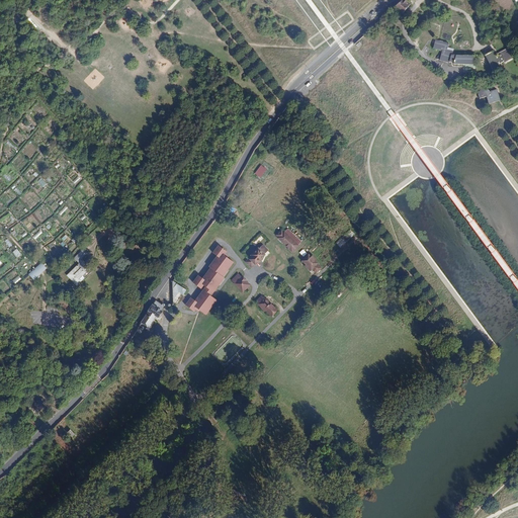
[(403,13),(411,3),(407,0),(402,0),(395,7),(403,13)]
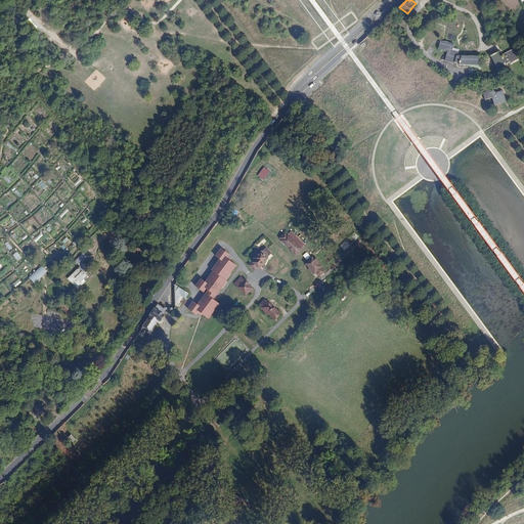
[(456,55),(455,51),(450,50),(452,43),(448,42),(448,41),(444,40),(444,41),(440,40),(439,48),(448,51),(445,60),(455,63),(455,61),(460,63),(460,64),(468,64),(468,62),(479,63),(480,56),(459,54),(456,55)]
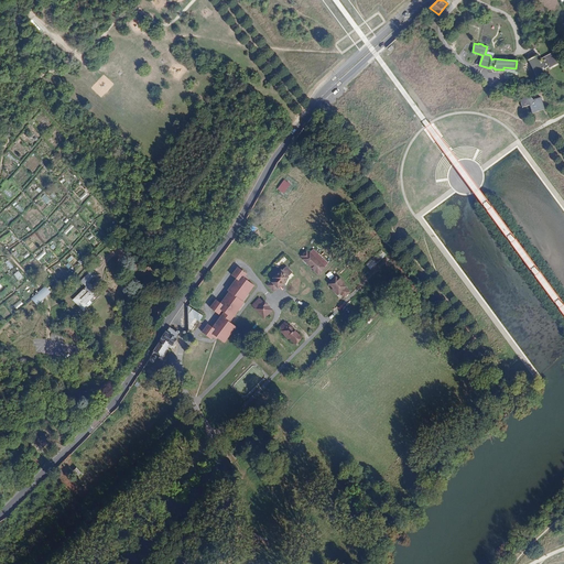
[(465,51),(461,56),(466,61),(470,54),(465,51)]
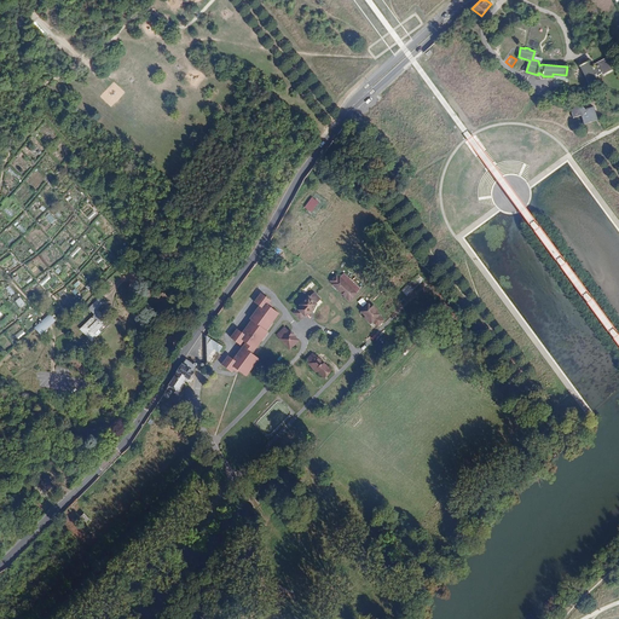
[(608,58),(599,63),(600,67),(597,68),(595,69),(590,61),(580,65),(590,84),(600,77),(599,76),(603,74),(603,75),(614,69),(608,58)]
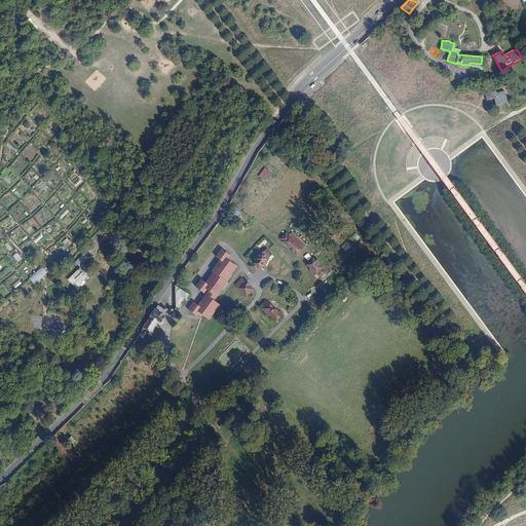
[(494,99),(496,104),(509,101),(505,91),(498,94),(498,95),(496,95),(495,91),(485,95),(487,101),(494,99)]
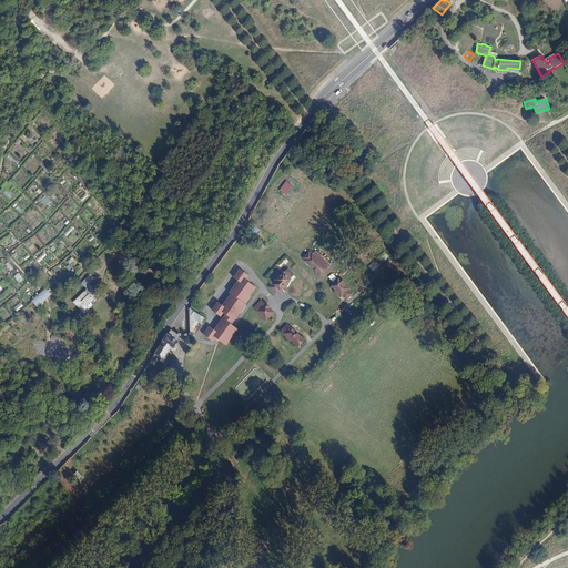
[(443,141),(450,151),(454,148),(446,138),(443,141)]
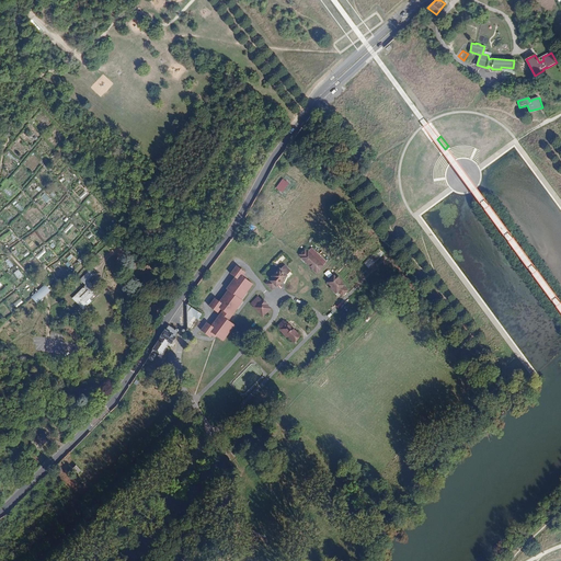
[(432,142),(439,152),(444,150),(436,139),(432,142)]
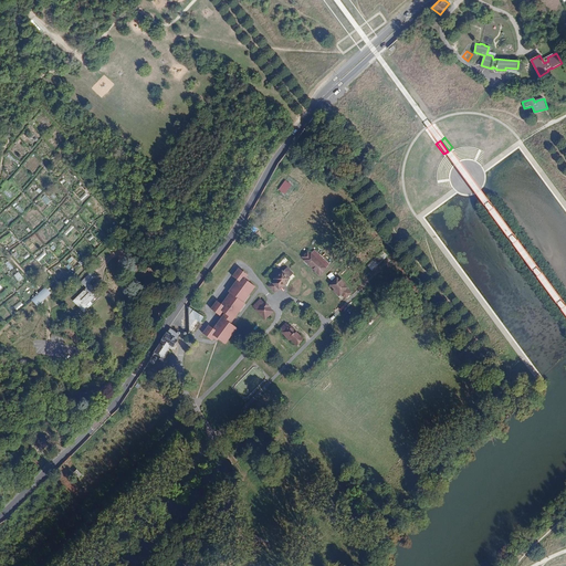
[(285,178),(279,187),(284,191),(291,182),(285,178)]
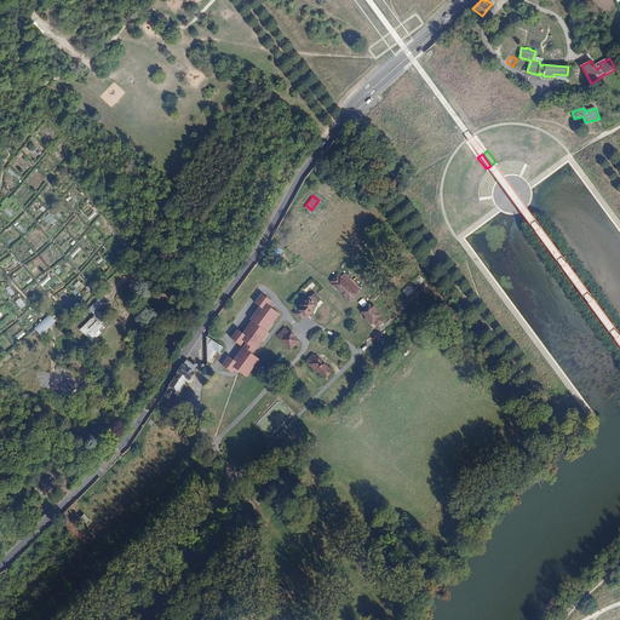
[(82,250),(79,247),(72,256),(75,258),(82,250)]
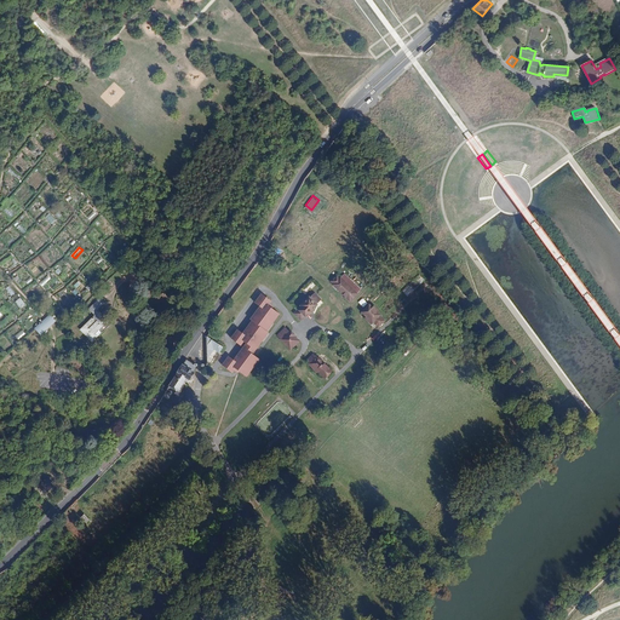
[(337,275),(331,281),(334,285),(333,285),(349,302),(356,294),(339,277),(339,279),(337,275)]
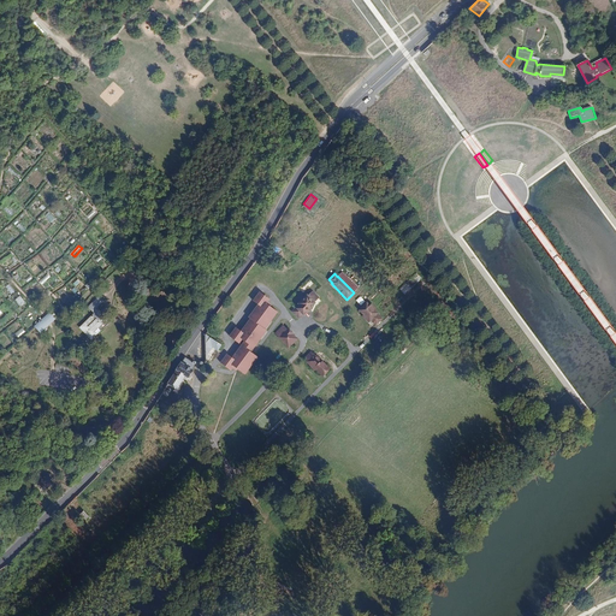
[(232,333),(242,339),(244,341),(254,347),(260,337),(258,336),(264,327),(261,326),(267,318),(270,319),(276,309),(266,303),(264,302),(265,300),(266,297),(266,296),(258,290),(252,300),(256,303),(247,317),(249,319),(241,331),(236,329),(232,333)]
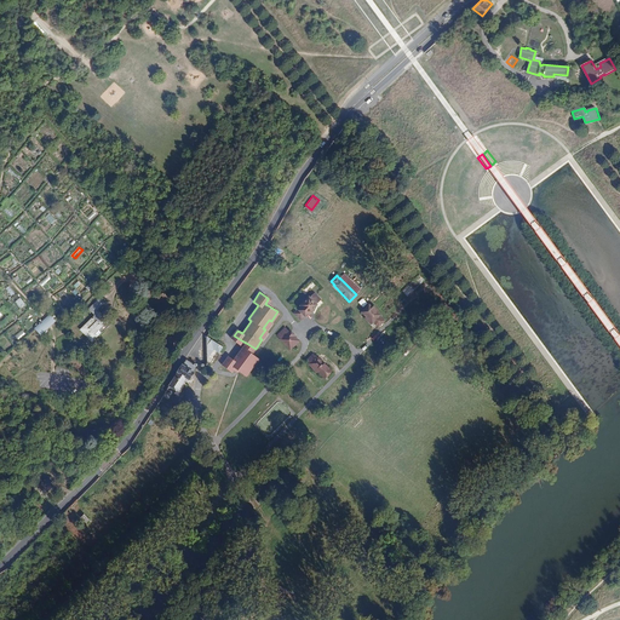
[(294,313),(298,317),(305,311),(308,314),(315,306),(314,305),(319,300),(314,296),(309,299),(308,299),(300,306),(302,306),(294,313)]
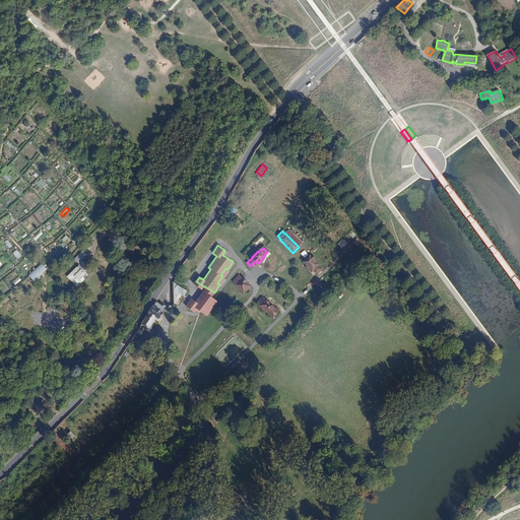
[(83,250),(74,259),(80,264),(87,272),(96,263),(83,250)]
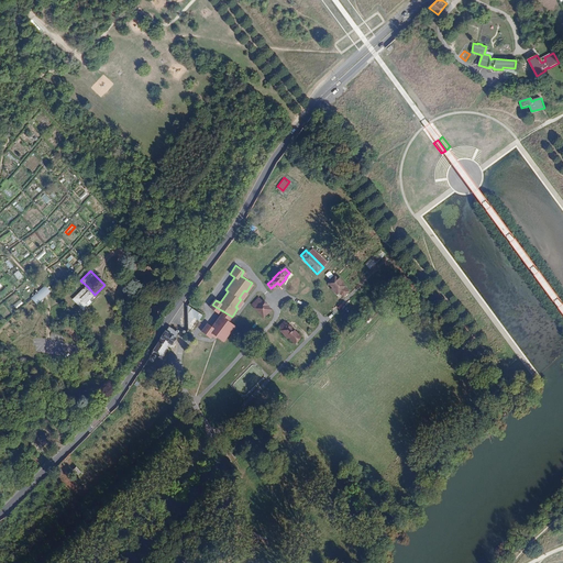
[(328,284),(332,288),(338,294),(338,293),(343,287),(344,286),(334,277),(328,284)]
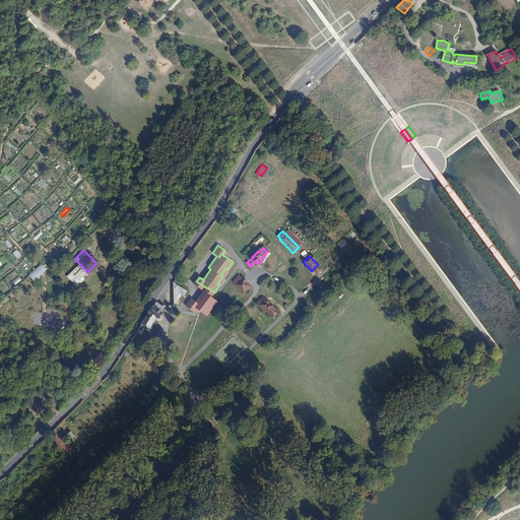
[(87,272),(80,264),(67,277),(75,285),(87,272)]
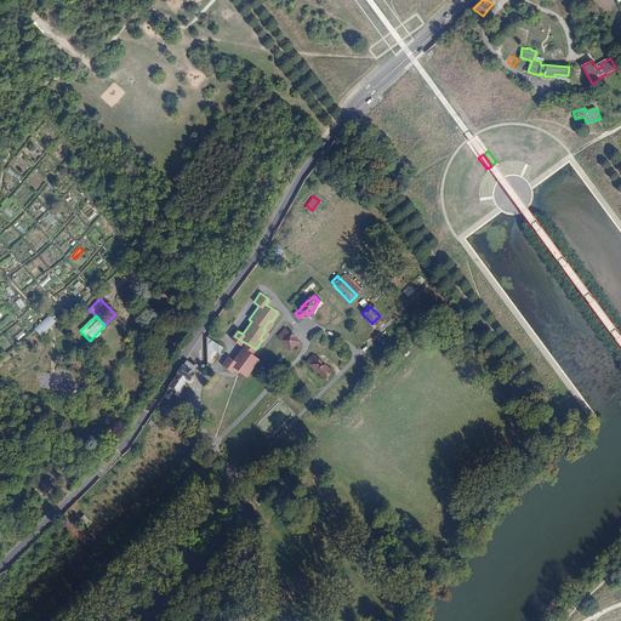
[(53,325),(47,317),(46,319),(44,320),(50,328),(51,326),(53,325)]
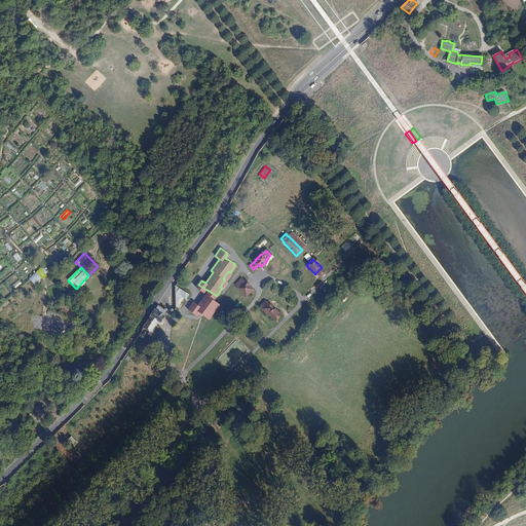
[(321,268),(315,273),(321,277),(326,272),(321,268)]
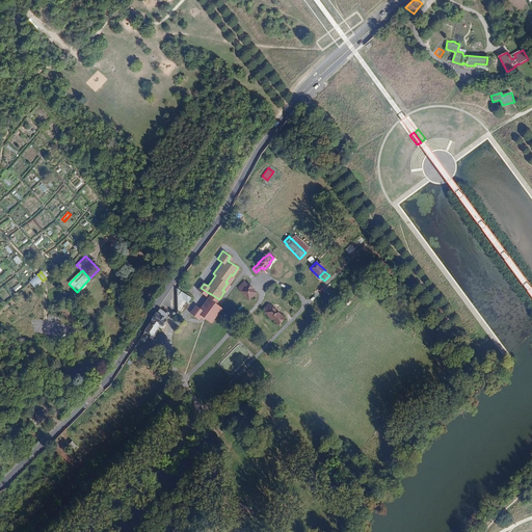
[(43,281),(37,274),(36,275),(35,275),(34,276),(34,275),(32,276),(34,277),(29,282),(35,288),(43,281)]
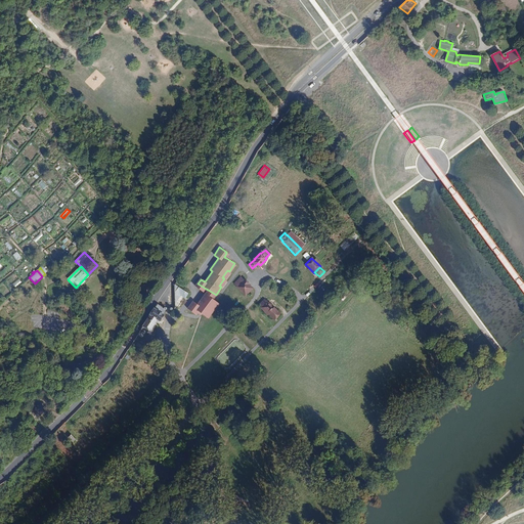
[(239,277),(233,284),(245,295),(252,288),(239,277)]
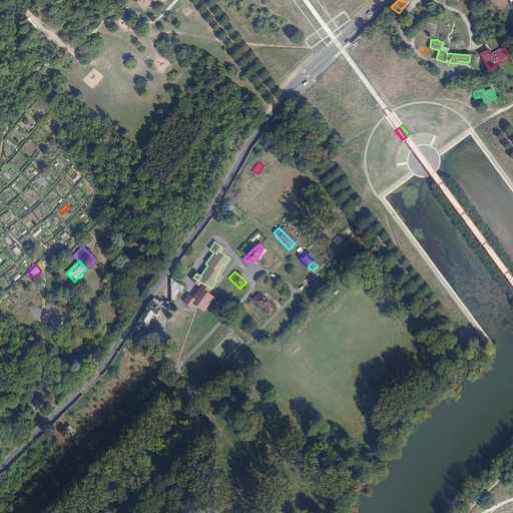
[(200,285),(201,283),(193,278),(190,281),(198,286),(200,285)]
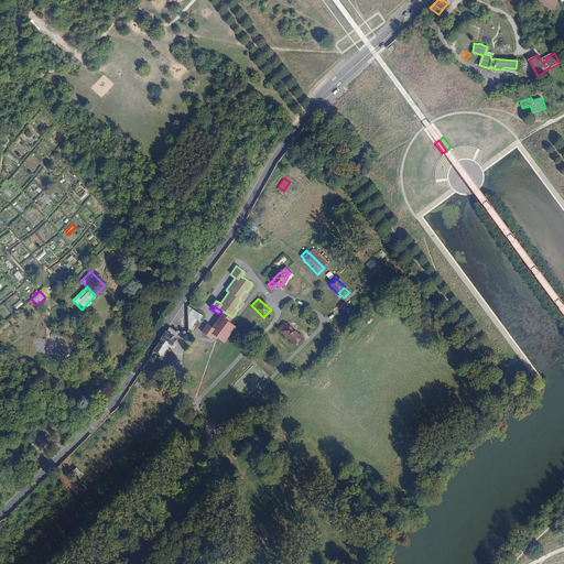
[(203,317),(188,307),(187,308),(188,327),(195,318),(199,322),(203,317)]
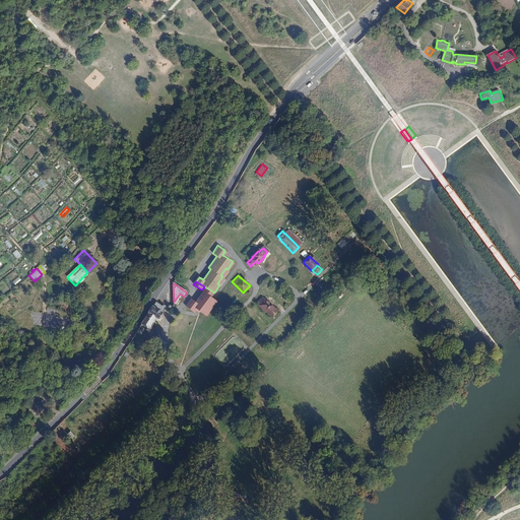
[(215,299),(211,297),(214,293),(206,287),(197,303),(193,300),(187,307),(194,312),(195,312),(196,312),(196,311),(197,311),(198,309),(200,310),(207,316),(213,308),(210,306),(214,300),(215,299)]
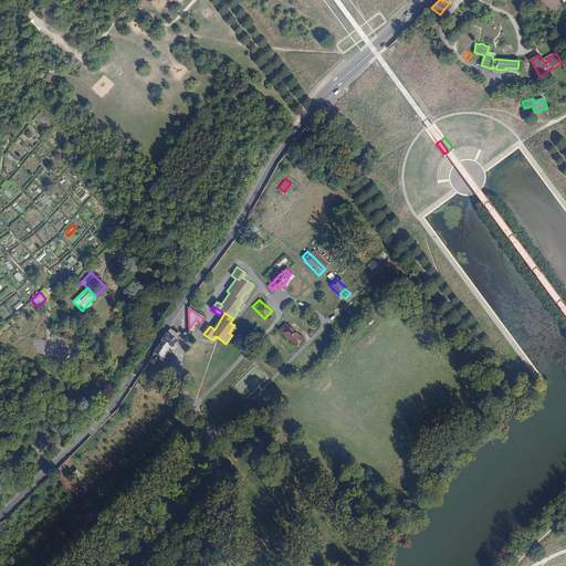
[(280,328),(283,332),(289,326),(285,323),(280,328)]
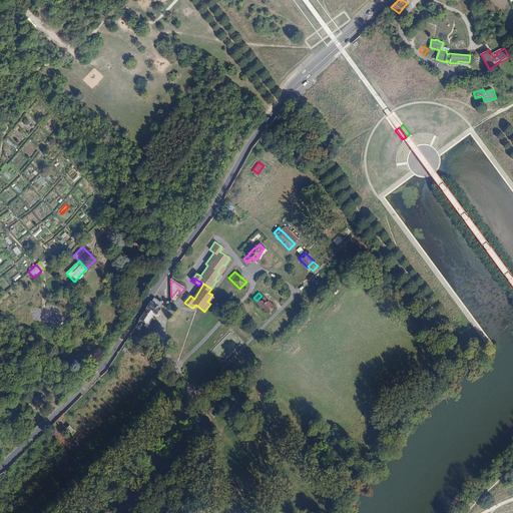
[(262,296),(257,301),(260,304),(259,306),(262,309),(263,307),(266,310),(271,305),(262,296)]
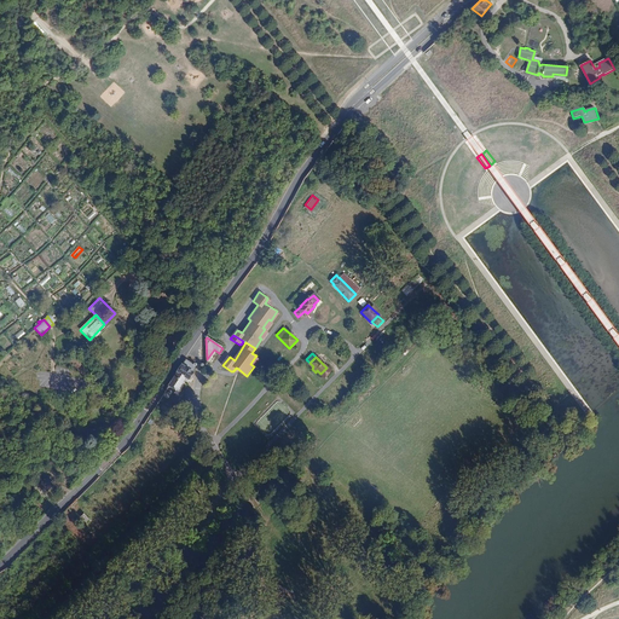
[(185,359),(166,389),(177,397),(187,380),(186,379),(191,372),(185,369),(190,363),(185,359)]
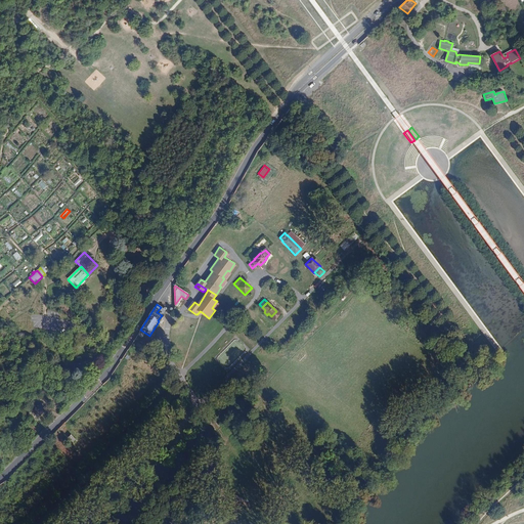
[(41,403),(33,411),(38,417),(44,411),(42,409),(44,407),(41,403)]
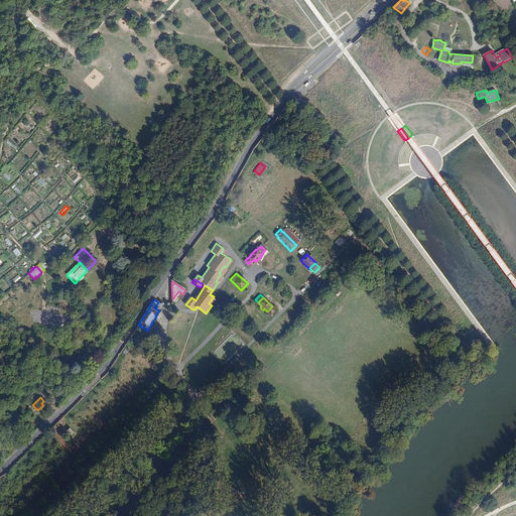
[(37,426),(39,423),(32,416),(32,417),(28,414),(26,416),(37,426)]
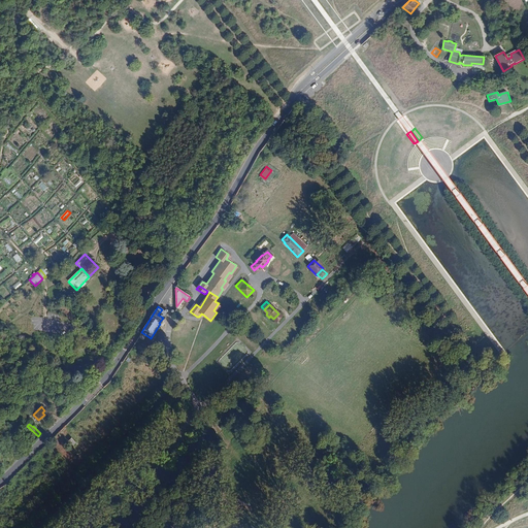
[(23,431),(20,434),(31,443),(33,440),(23,431)]
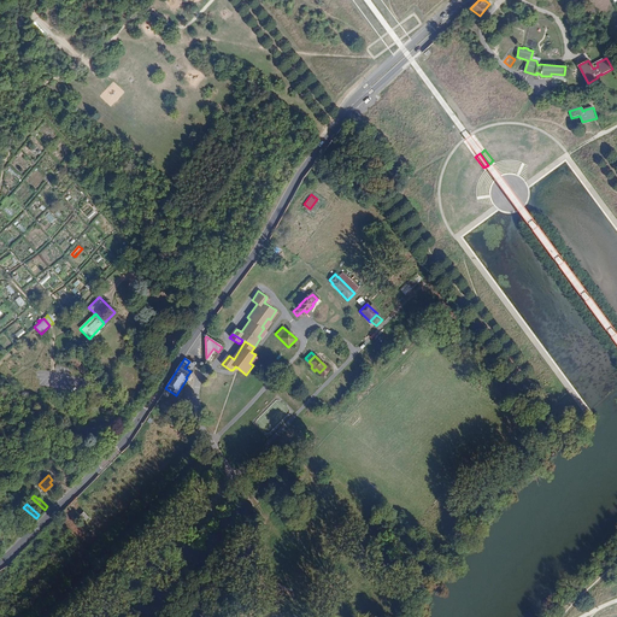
[(86,513),(82,516),(89,523),(92,519),(86,513)]
